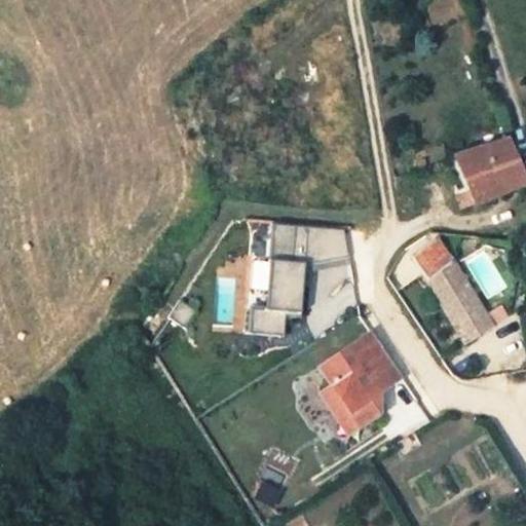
[(525,171),(512,138),(464,159),(485,204),(525,186),(525,171)]
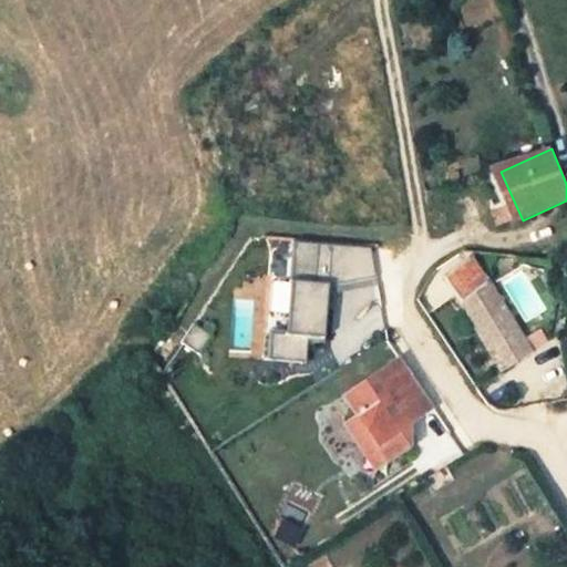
[(462,269),(439,288),(457,312),(456,313),(496,378),(525,360),(483,292),(481,294),(462,269)]
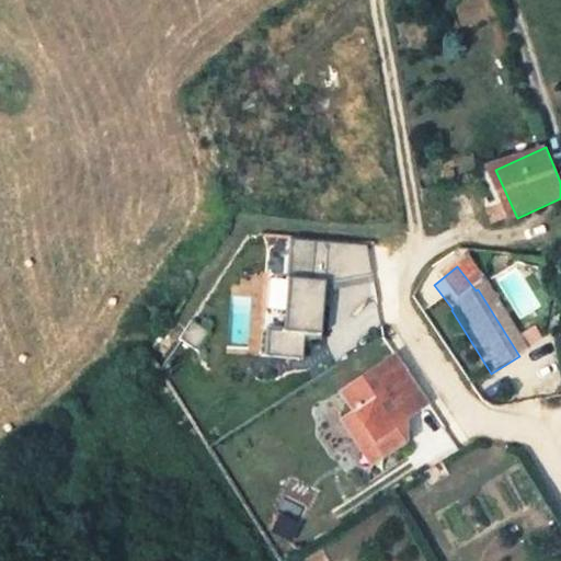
[(302,357),(304,333),(322,334),(325,281),(288,279),(286,329),(268,328),(267,355),(302,357)]
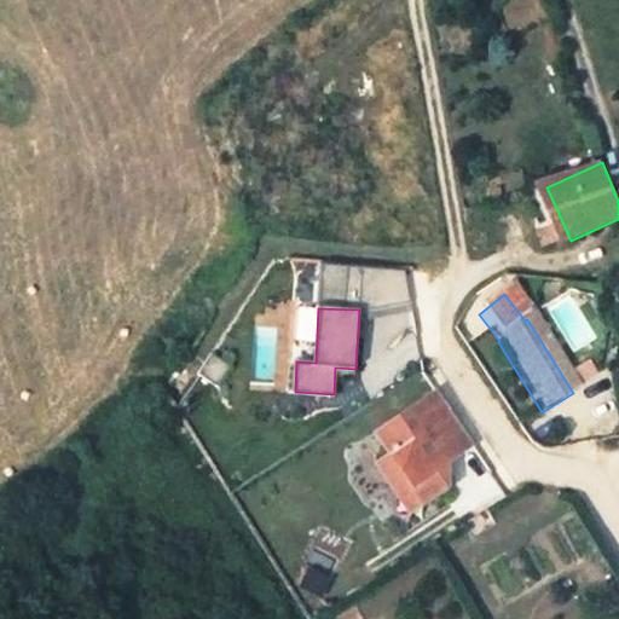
[(408,490),(418,505),(440,492),(424,467),(438,458),(441,464),(470,447),(432,388),(370,427),(385,452),(369,462),(386,490),(408,490)]
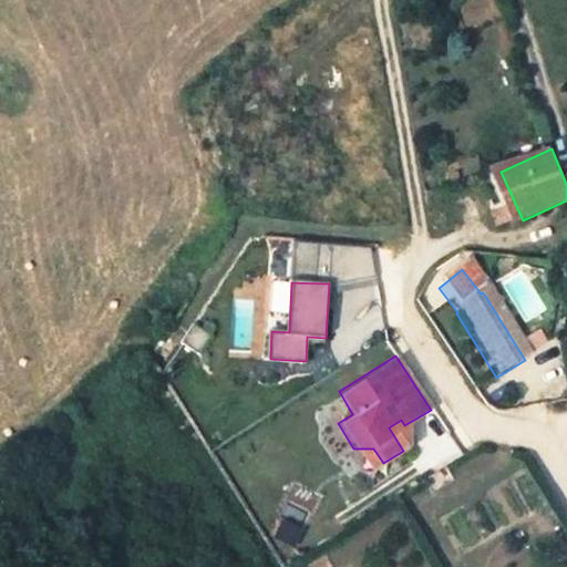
[(368,472),(383,463),(373,449),(353,449),(368,472)]
